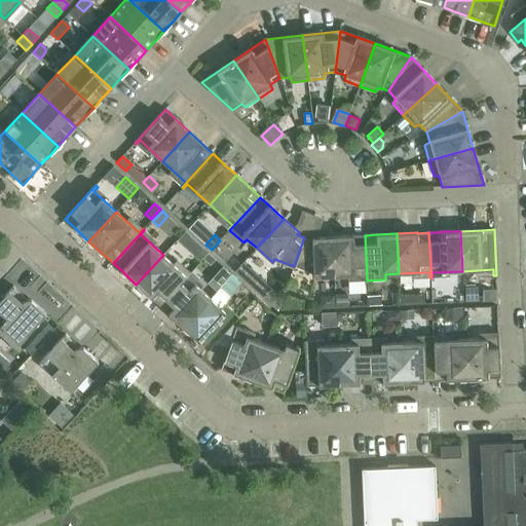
[(353,235),(333,236),(335,276),(365,275),(366,280),(367,280),(365,235),(353,235)]
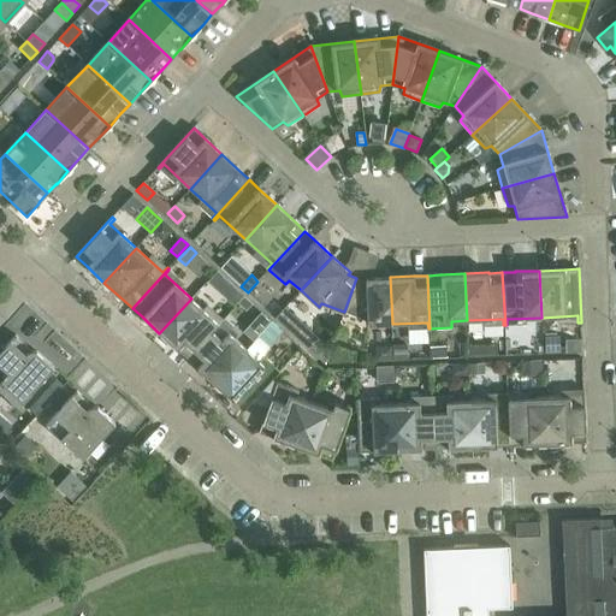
[(356,278),(344,312),(367,320),(367,325),(392,324),(390,277),(366,278),(366,282),(356,278)]
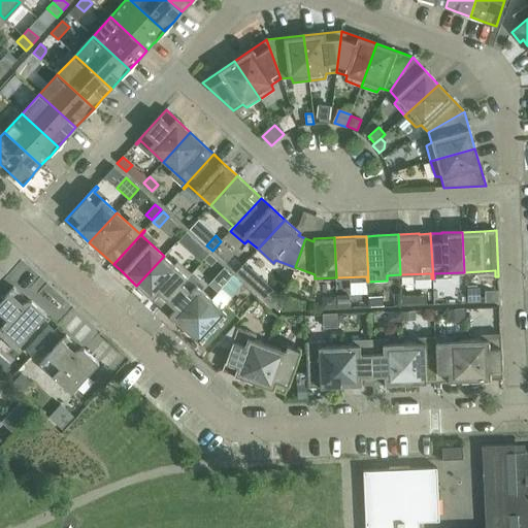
[(198,243),(190,253),(201,263),(204,260),(209,255),(198,243)]
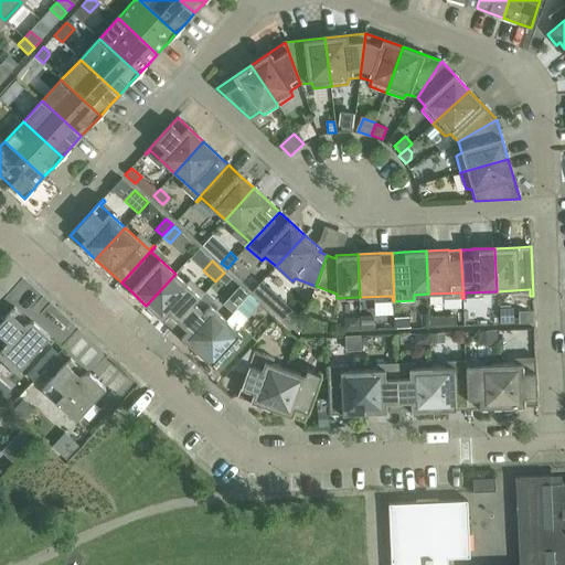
[(224,273),(219,278),(226,285),(232,279),(224,273)]
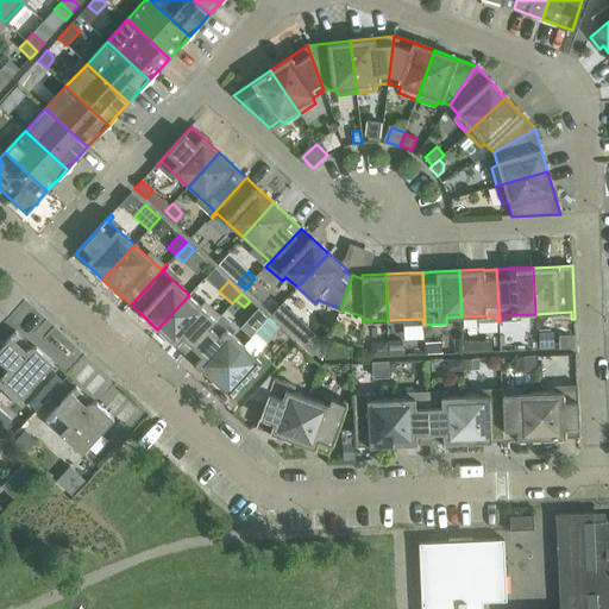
[(189,295),(157,330),(175,346),(175,345),(184,355),(220,315),(219,314),(215,319),(189,295)]
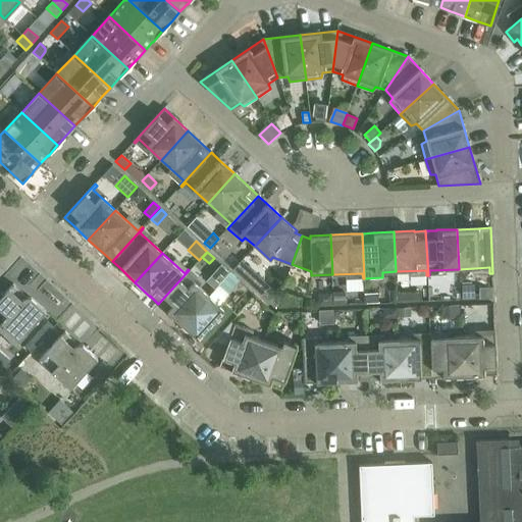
[(242,261),(233,269),(261,295),(269,286),(242,261)]
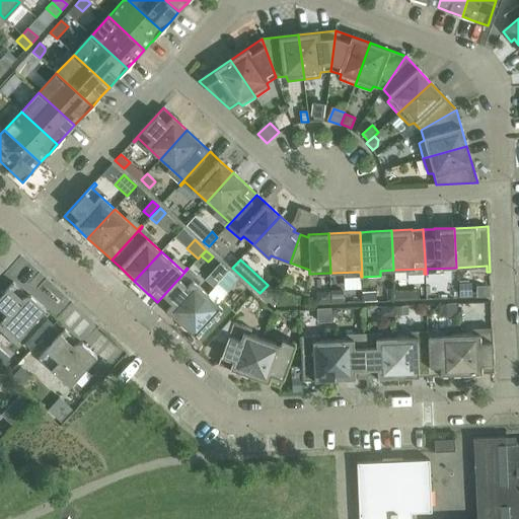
[(188,269),(157,302),(165,309),(180,323),(208,294),(186,274),(189,270),(188,269)]
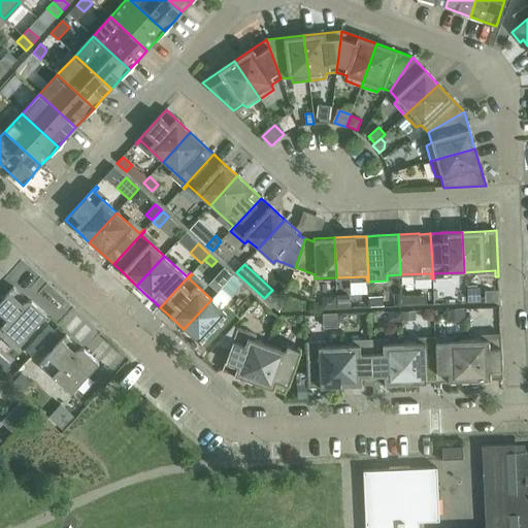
[(0,328),(3,331),(19,344),(46,315),(28,298),(26,299),(14,289),(14,288),(13,288),(4,297),(0,292),(0,328)]
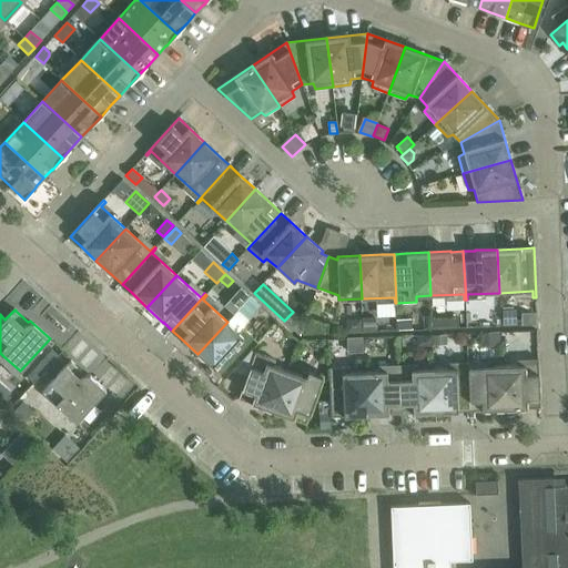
[(515,311),(503,312),(503,325),(516,325),(515,311)]
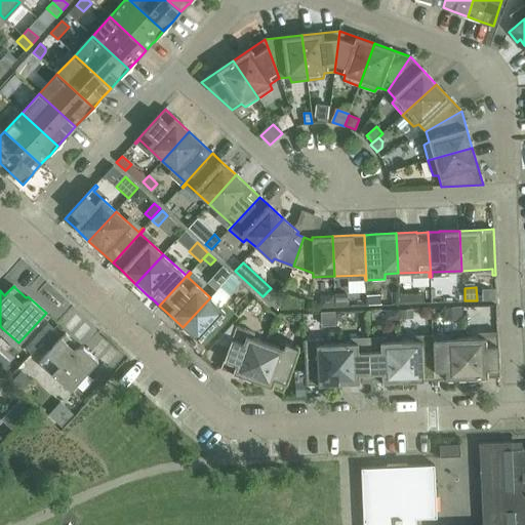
[(347,294),(334,294),(335,307),(348,307),(347,294)]
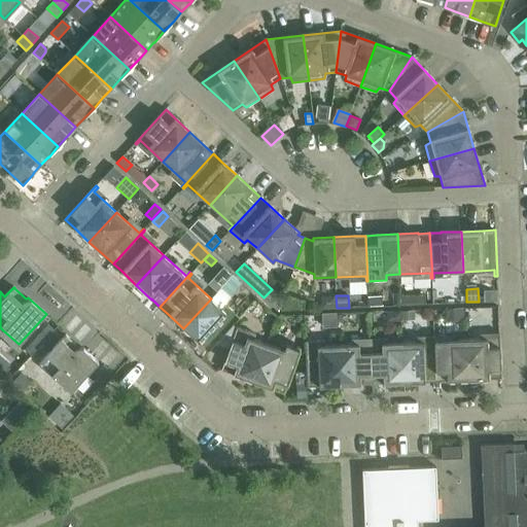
[(335,296),(321,297),(321,310),(336,309),(335,296)]
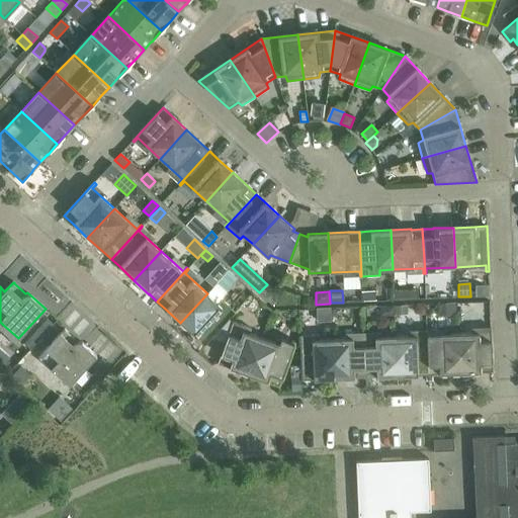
[(374,291),(362,292),(362,303),(375,301),(374,291)]
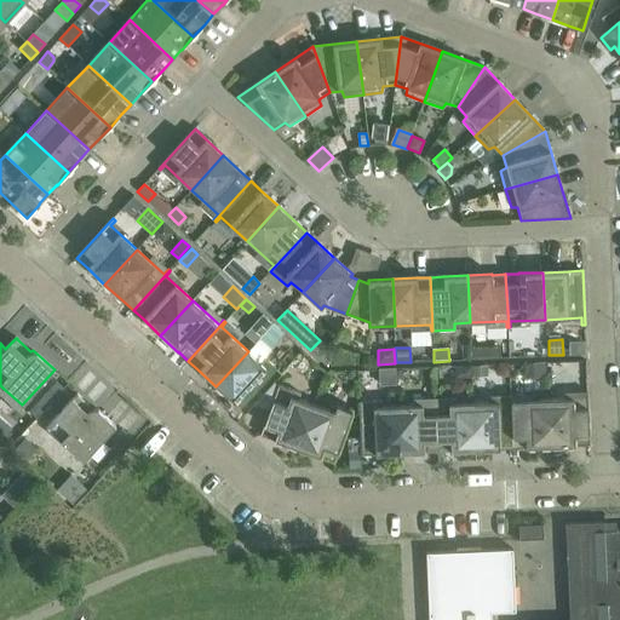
[(486,350),(471,350),(471,360),(486,360),(486,350)]
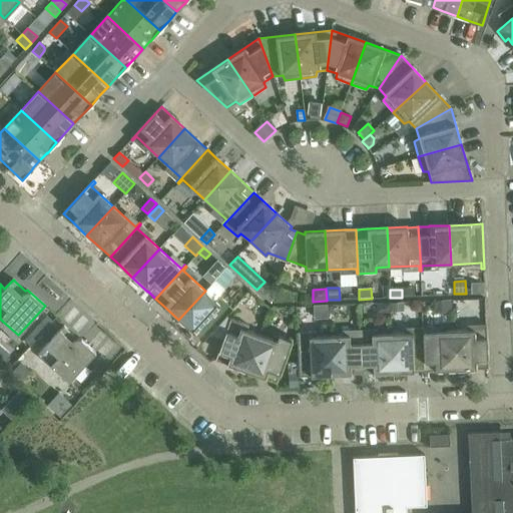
[(205,291),(178,320),(193,334),(202,342),(232,309),(218,296),(214,300),(205,291)]
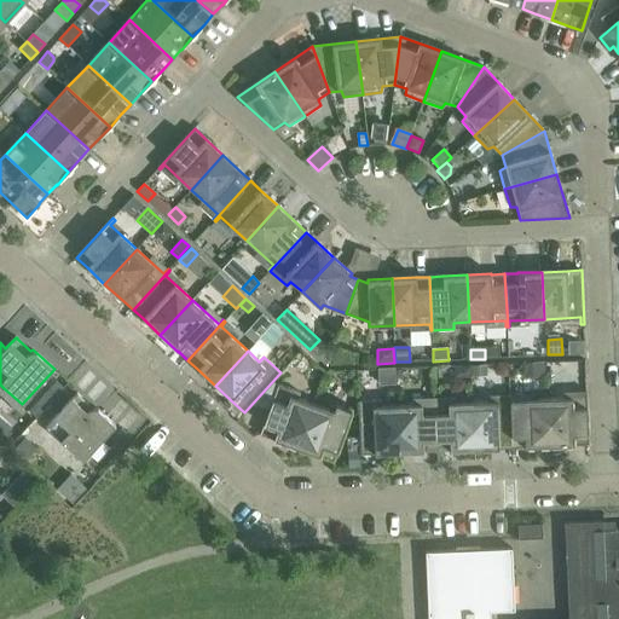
[(543,363),(525,363),(525,375),(543,374),(543,363)]
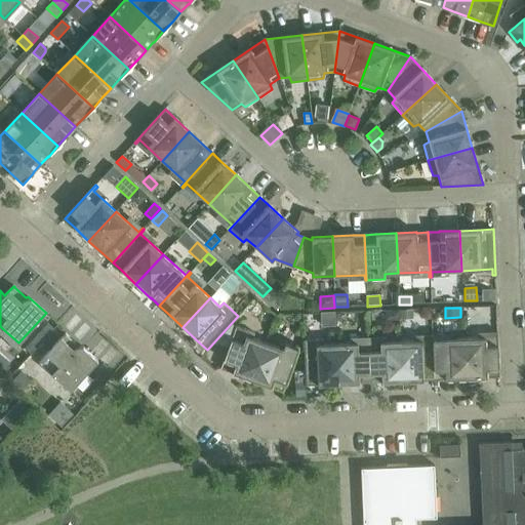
[(399,310),(385,311),(385,320),(400,319),(399,310)]
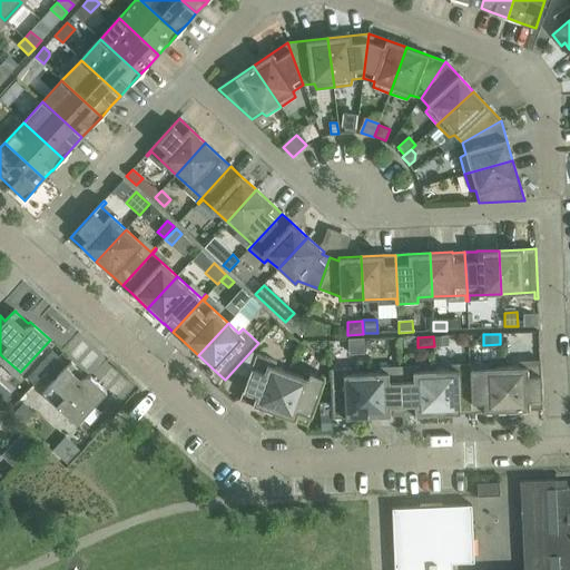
[(448,336),(433,336),(434,346),(448,345),(448,336)]
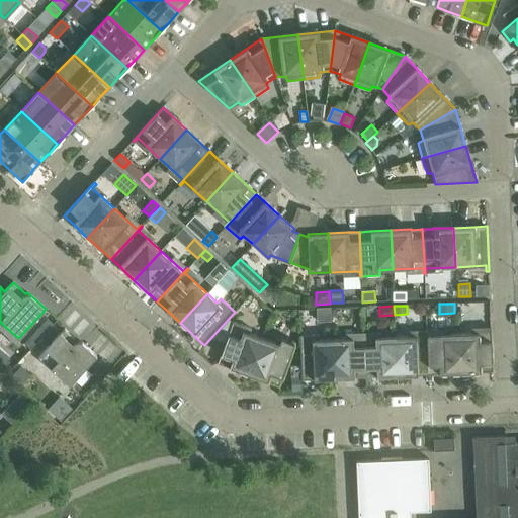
[(330,309),(317,309),(317,323),(331,322),(330,309)]
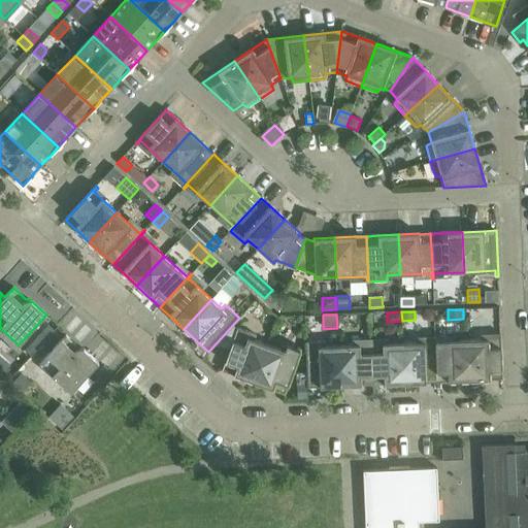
[(233,375),(253,383),(267,344),(256,340),(258,335),(237,328),(222,370),(233,375)]
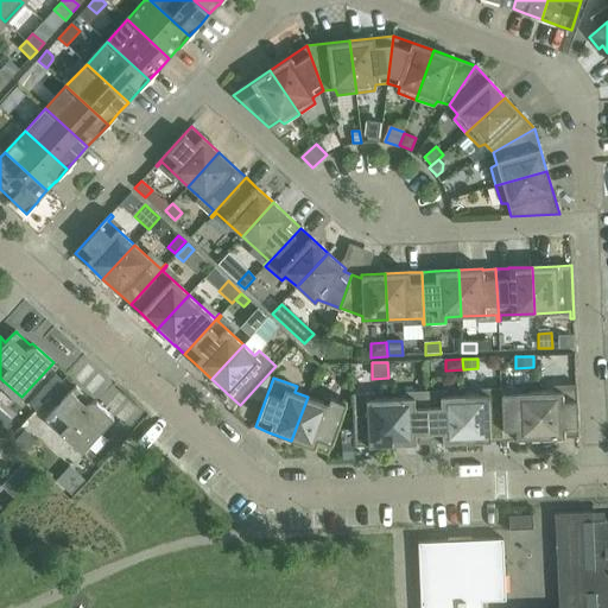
[(574,391),(538,392),(540,438),(564,437),(578,437),(576,385),(574,385),(574,391)]
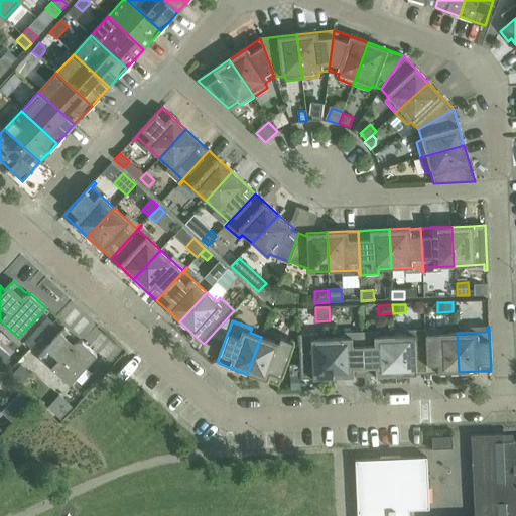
[(65,328),(38,356),(50,367),(53,371),(54,370),(69,384),(96,355),(78,338),(77,340),(65,329),(66,329),(65,328)]
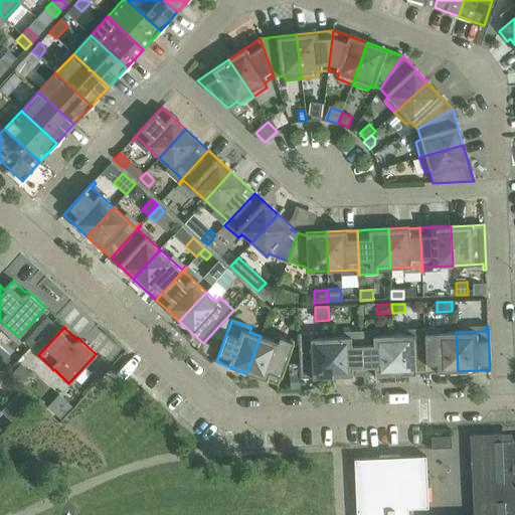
[(423,334),(393,335),(394,374),(414,373),(425,372),(424,328),(422,328),(423,334)]
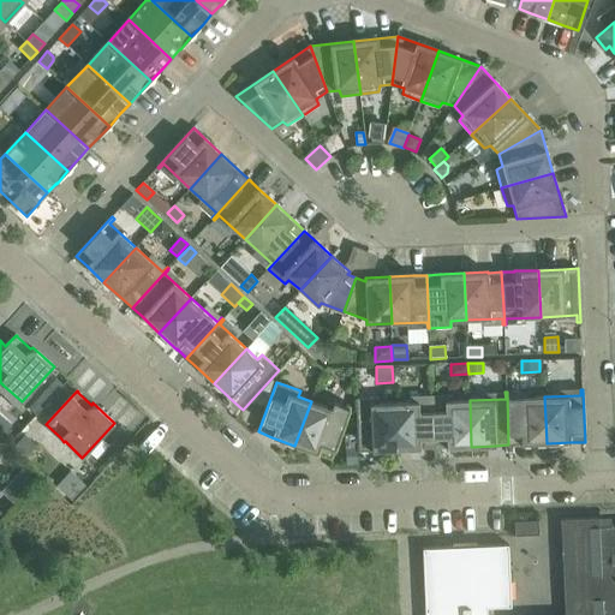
[(508,392),(507,392),(508,445),(521,445),(547,443),(544,396),(508,399),(508,392)]
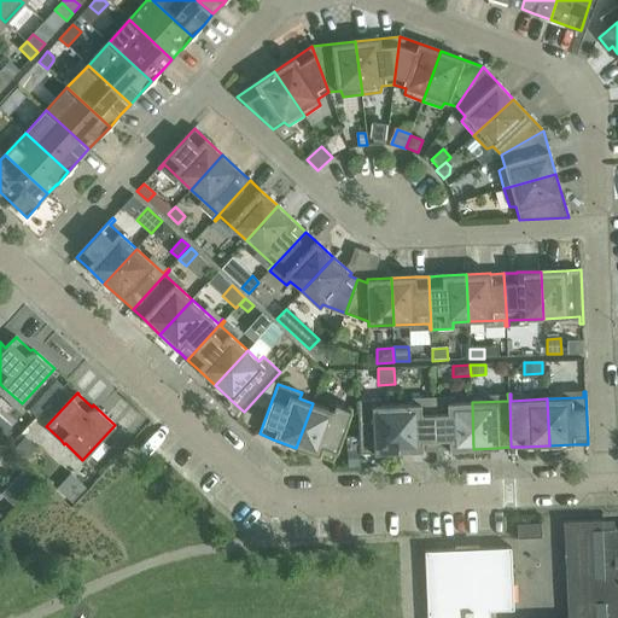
[(455,396),(435,397),(433,397),(436,450),(449,450),(473,449),(472,402),(456,402),(455,396)]
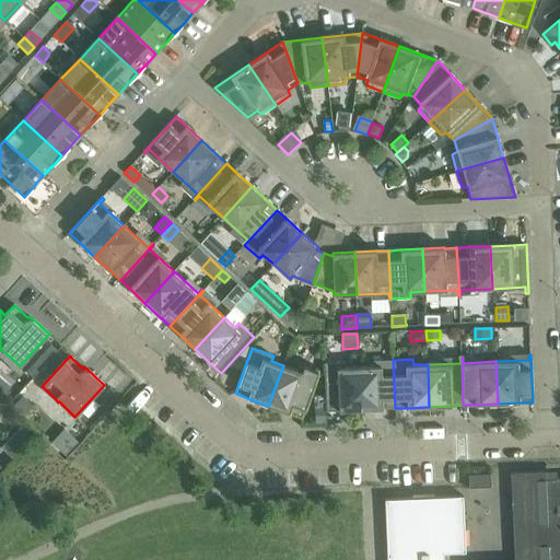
[(373,366),(359,368),(361,410),(383,409),(395,408),(393,360),(373,361),(373,366)]
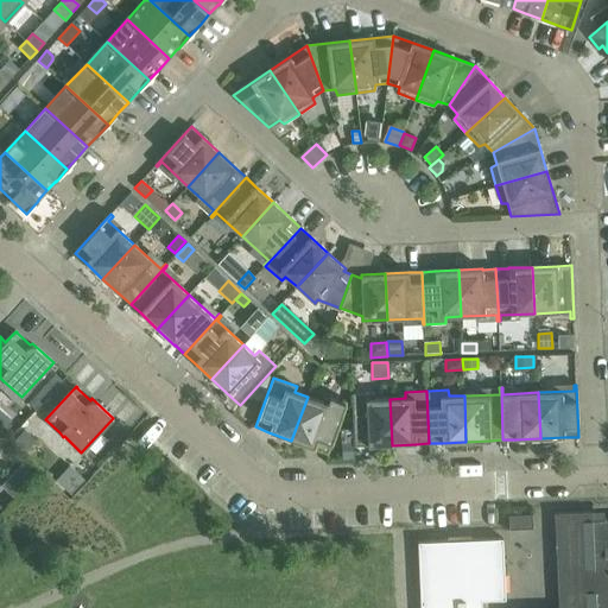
[(374,393),(350,394),(353,443),(353,447),(354,447),(368,445),(392,445),(390,399),(374,399),(374,393)]
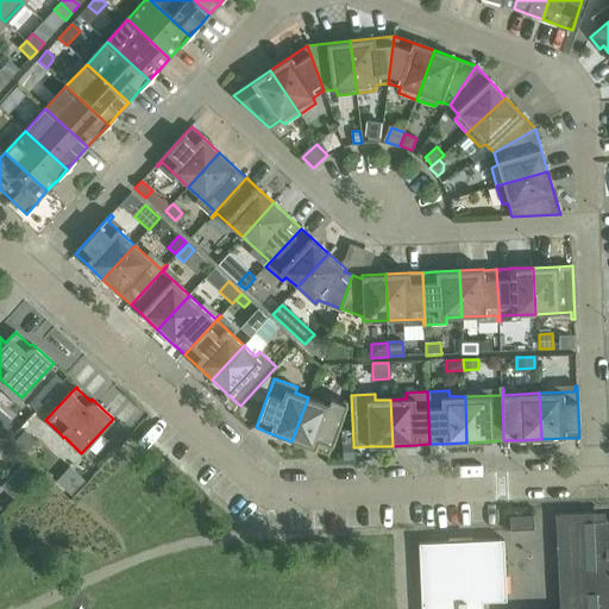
[(322,403),(308,397),(292,441),(314,450),(314,449),(328,454),(346,405),(325,397),(322,403)]
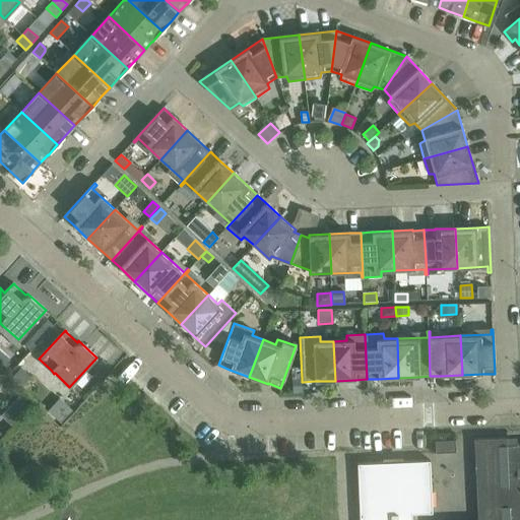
[(21,369),(13,378),(22,387),(31,378),(21,369)]
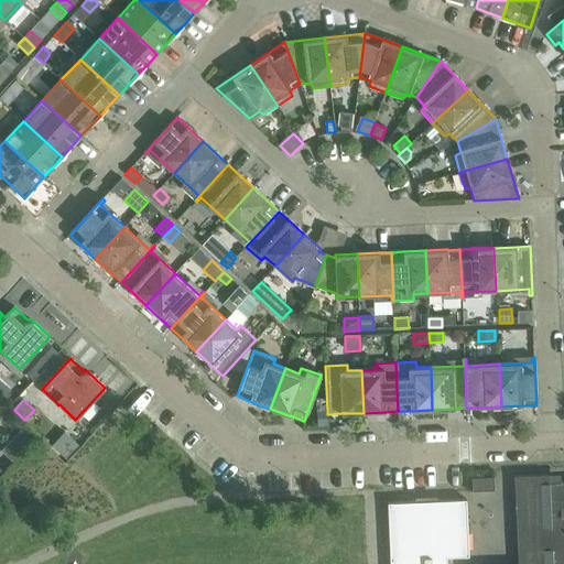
[(327,411),(316,411),(317,425),(328,425),(327,414),(327,411)]
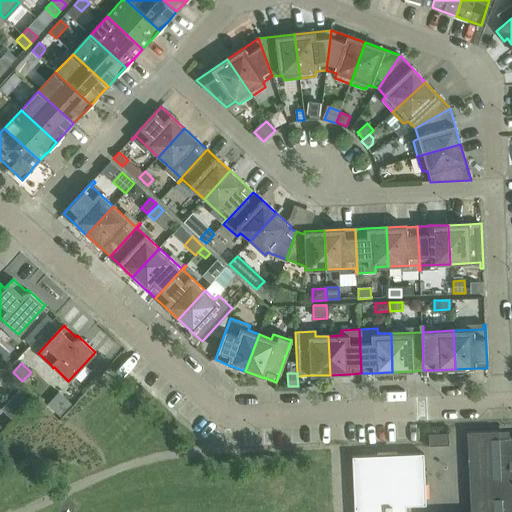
[(511,511),(511,437),(499,438),(499,431),(467,432),(470,511),(511,511)]
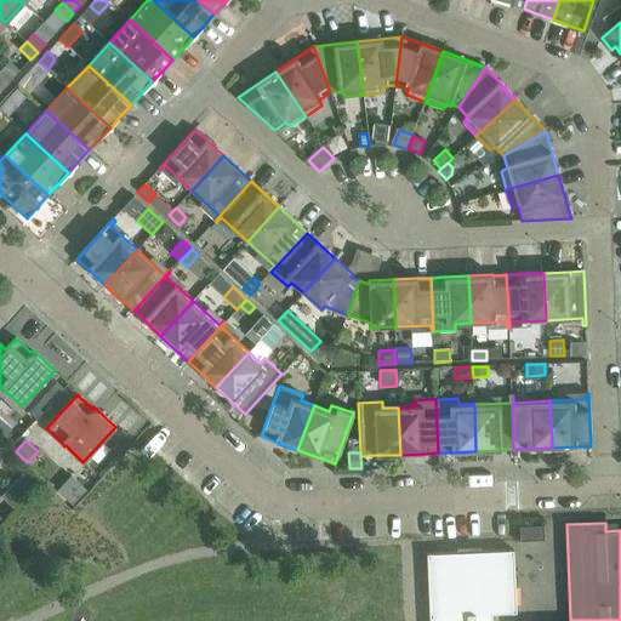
[(519,527),(520,541),(545,540),(543,525),(519,527)]
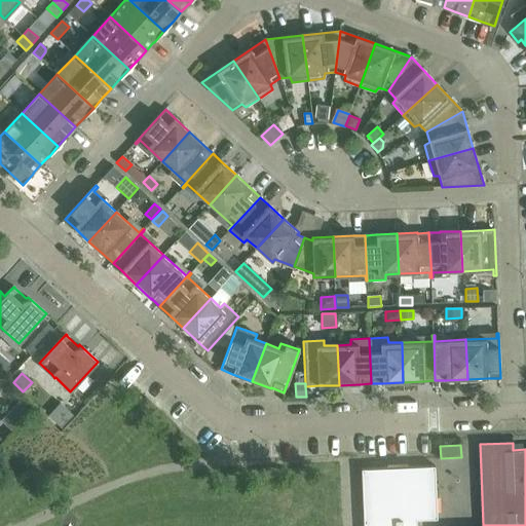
[(436,465),(362,468),(364,525),(416,525),(417,520),(438,519),(436,465)]
